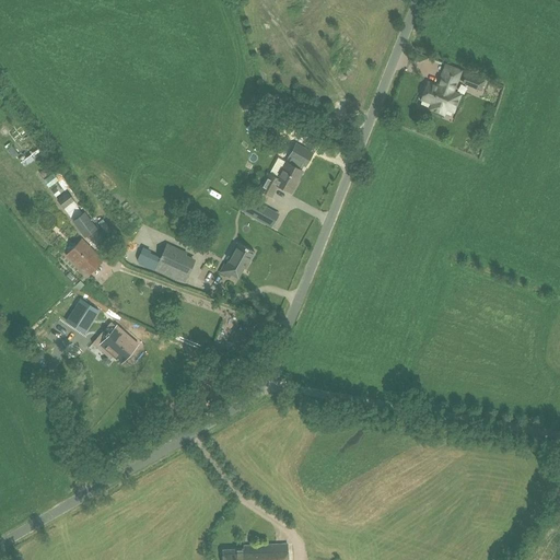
[(452,92),(457,79),(461,70),(446,65),(443,73),(439,84),(439,85),(435,86),(435,85),(429,83),(429,82),(428,82),(421,100),(422,100),(423,97),(433,102),(431,108),(443,114),(446,106),(454,109),(453,112),(454,112),(461,95),(459,95),(452,92)]
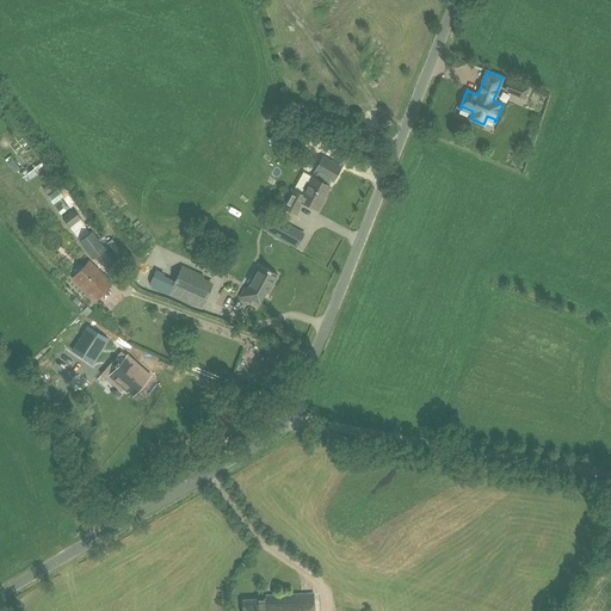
[(514,94),(524,98),(528,90),(518,85),(514,94)]
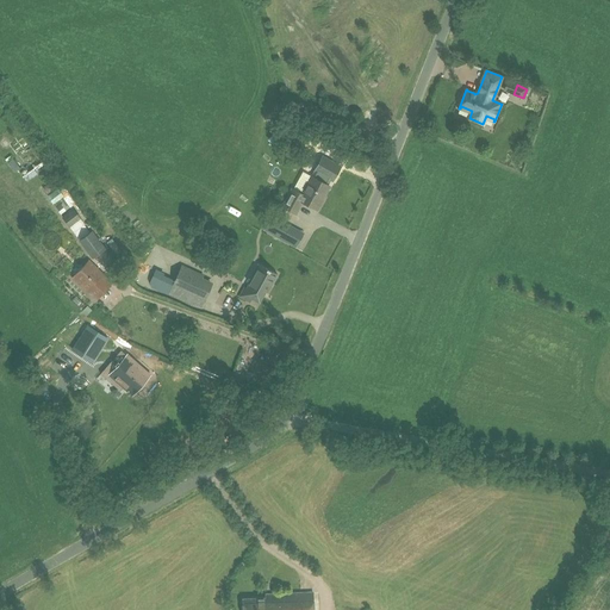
[(20,167),(12,159),(7,162),(14,172),(20,167)]
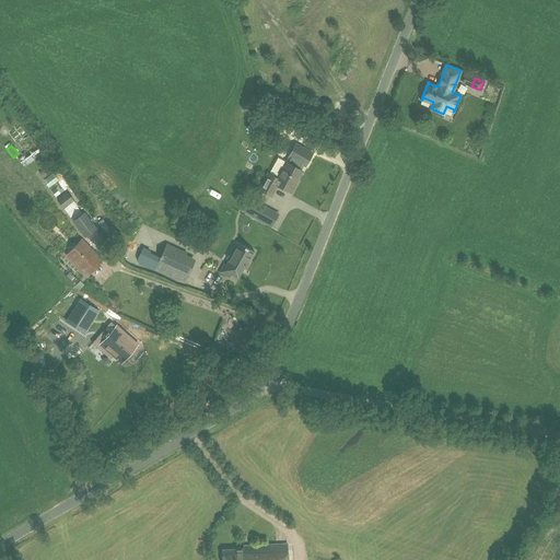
[(35,160),(31,155),(21,162),(25,167),(35,160)]
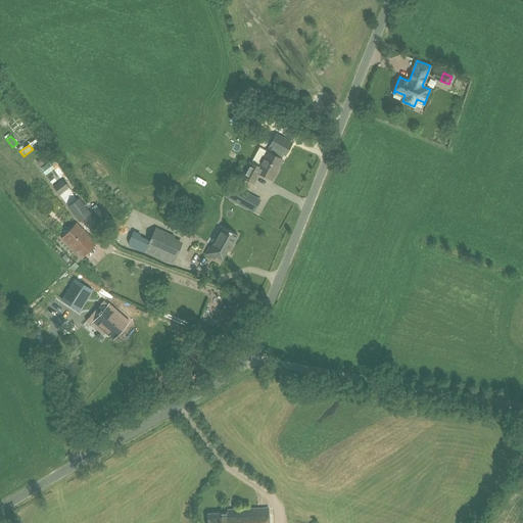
[(280,157),(283,152),(276,148),(273,154),(268,150),(258,165),(250,161),(242,177),(254,183),(259,173),(273,180),(277,172),(276,171),(282,159),(280,157)]
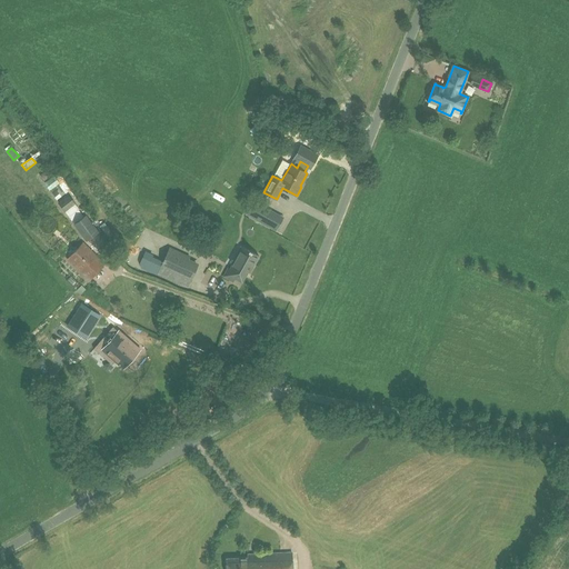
[(45,180),(56,171),(52,166),(40,176),(45,180)]
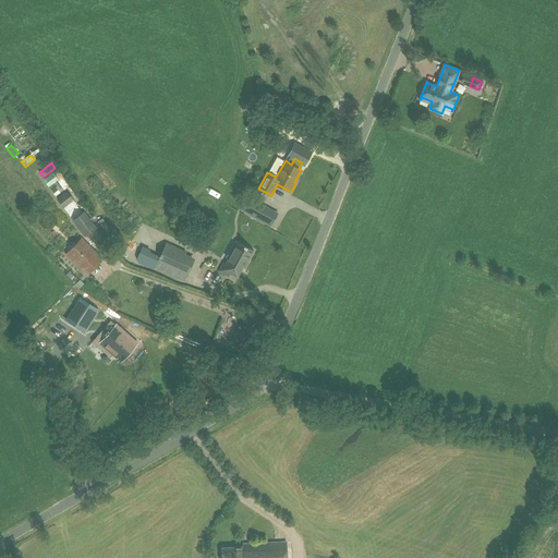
[(56,196),(70,185),(62,176),(58,169),(48,176),(47,177),(45,179),(49,184),(48,185),(56,196)]
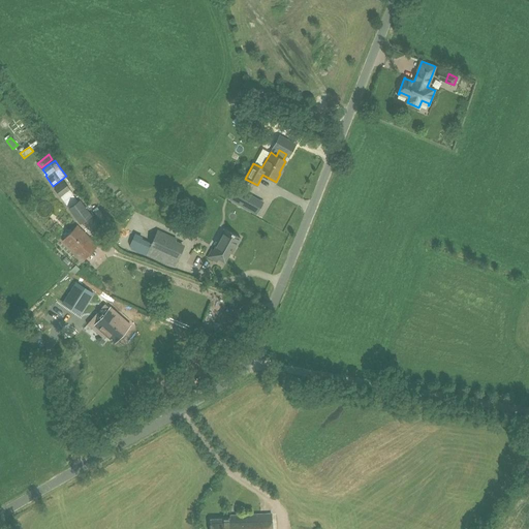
[(70,190),(70,189),(64,180),(54,188),(61,197),(70,190)]
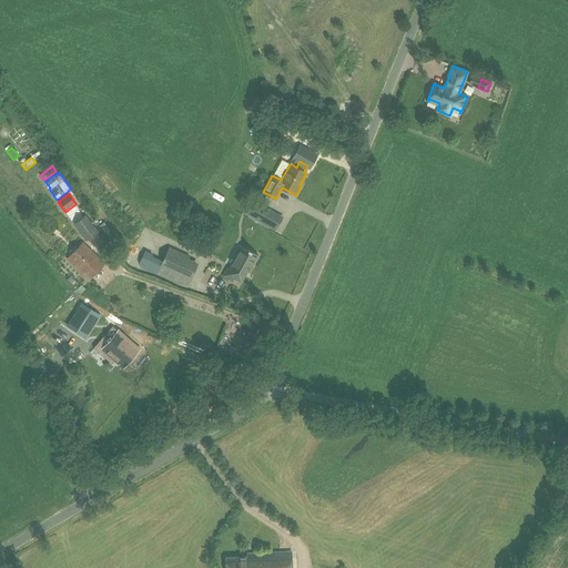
[(281,219),(253,203),(247,214),(275,230),(281,219)]
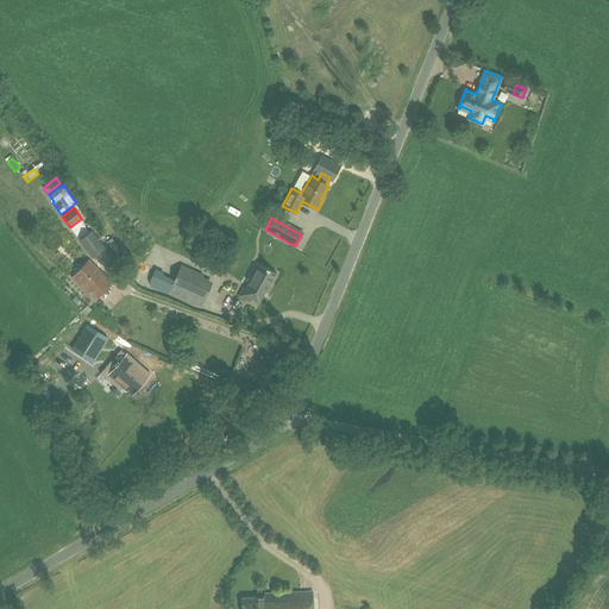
[(81,219),(70,227),(79,239),(89,232),(83,225),(85,224),(81,219)]
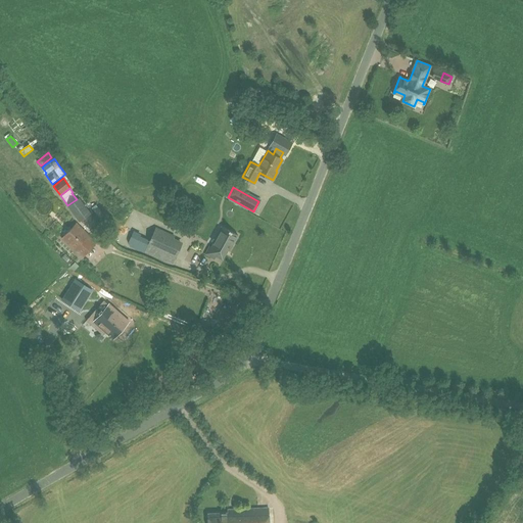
[(80,222),(91,214),(80,199),(83,196),(78,190),(74,192),(78,198),(77,199),(67,205),(80,222)]
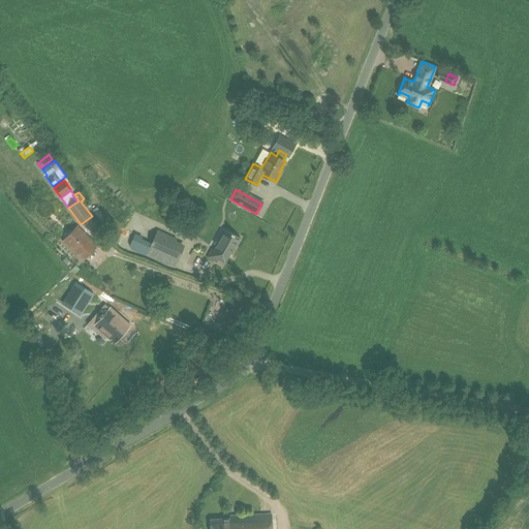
[(85,258),(96,247),(90,240),(91,239),(78,225),(63,241),(78,254),(79,252),(85,258)]
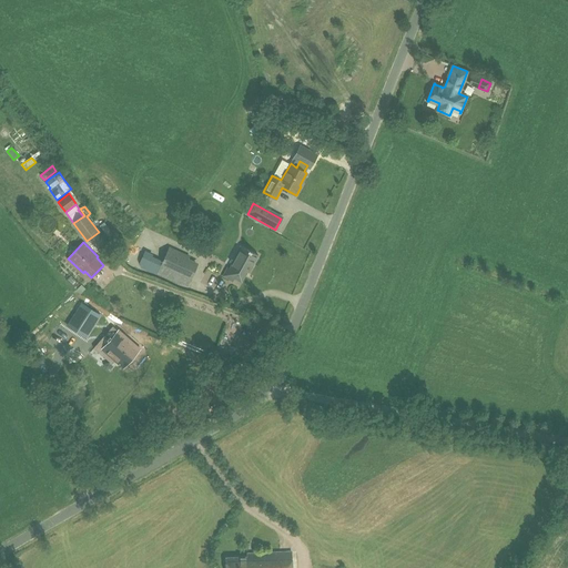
[(242,247),(236,255),(229,271),(226,270),(223,276),(233,281),(235,275),(241,277),(245,269),(250,271),(257,255),(247,250),(242,247)]
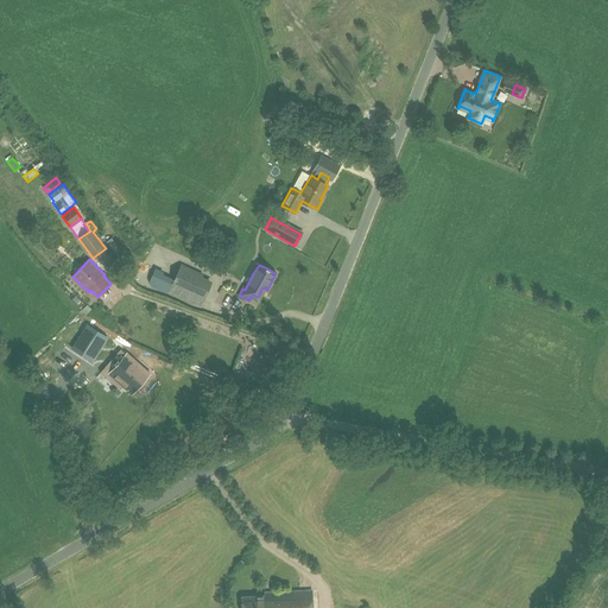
[(210,282),(201,277),(202,274),(183,266),(171,292),(200,306),(204,297),(210,282)]
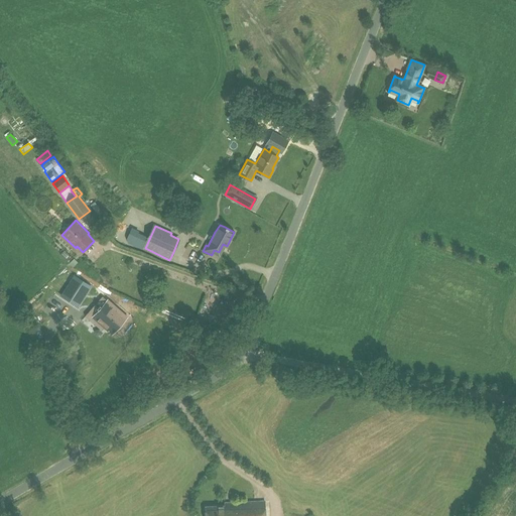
[(133,245),(139,231),(132,228),(127,239),(128,243),(133,245)]
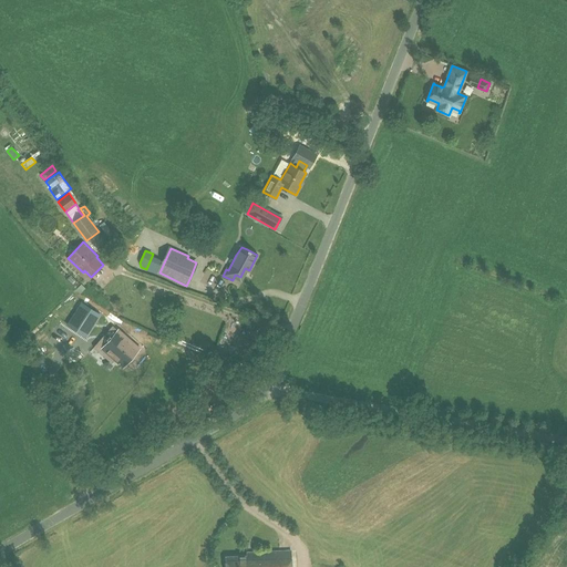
[(81,284),(75,289),(80,294),(85,288),(81,284)]
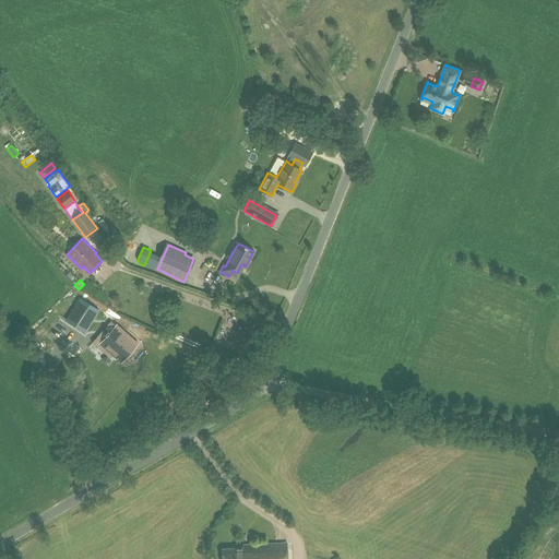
[(85,333),(99,310),(80,298),(66,320),(85,333)]
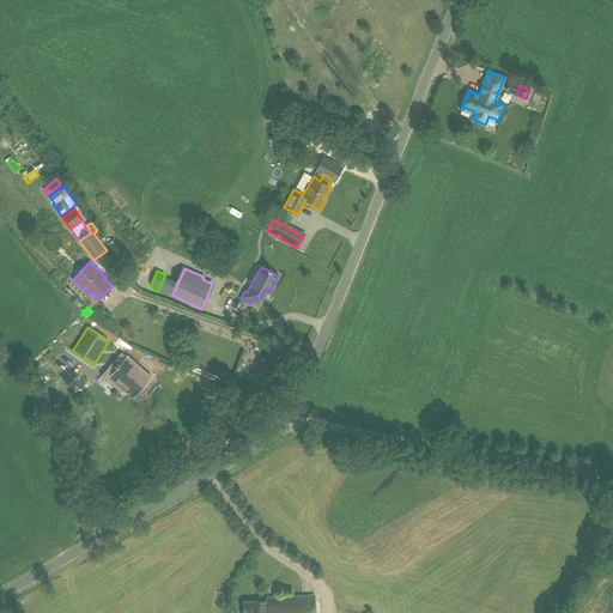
[(134,396),(151,377),(127,357),(110,376),(134,396)]
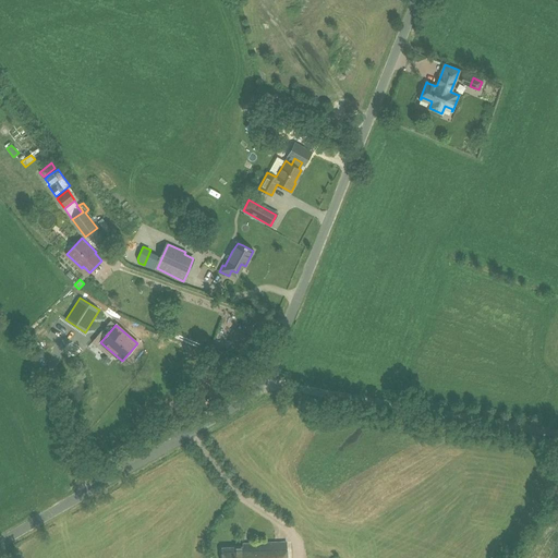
[(287,557),(287,542),(243,543),(243,546),(222,547),(222,557),(287,557)]
